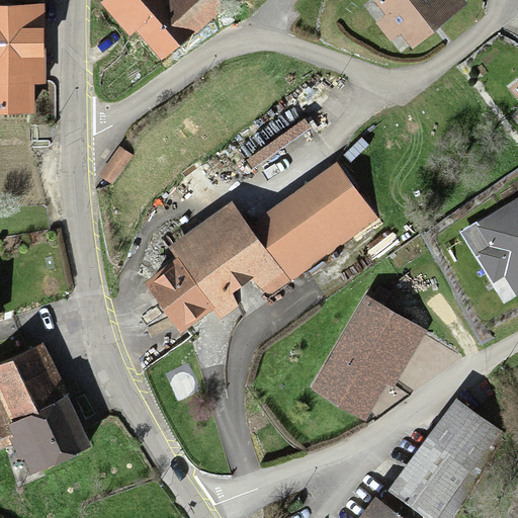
[(102,0),(101,1),(160,70),(226,13),(214,0),(102,0)]
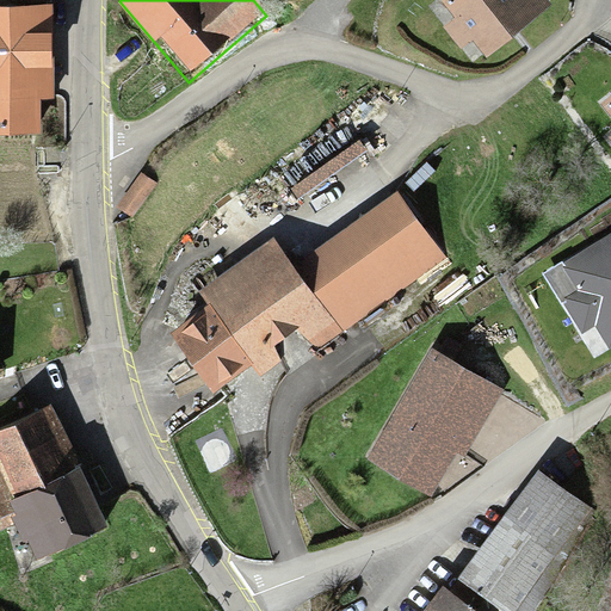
[(448,0),(483,49),(538,10),(531,0),(448,0)]
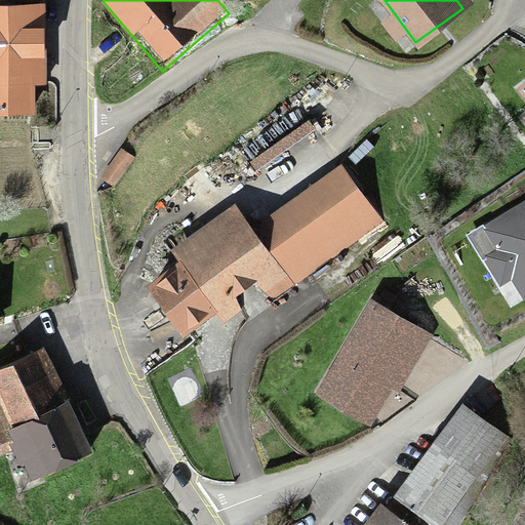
[(43,5),(0,5),(0,116),(34,117),(34,85),(43,85),(43,5)]
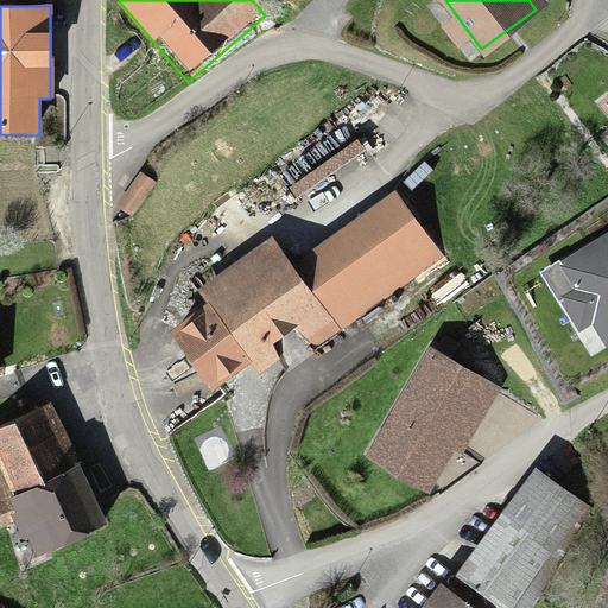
[(607,115),(607,89),(596,100),(607,115)]
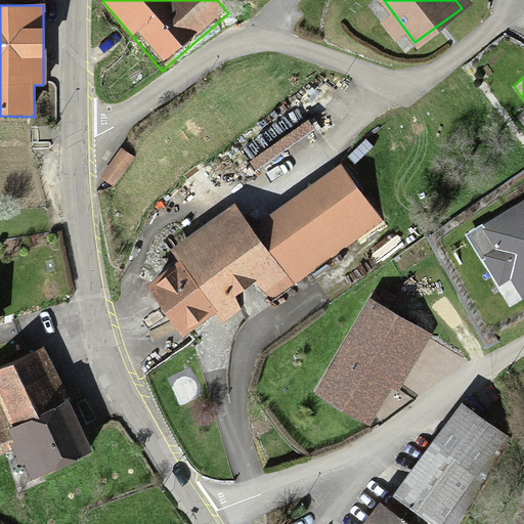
[(249,227),(285,278),(372,218),(336,167),(249,227)]
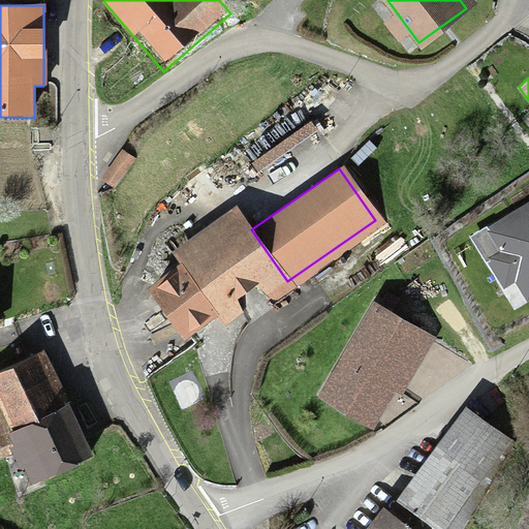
[(528,204),(483,229),(515,291),(528,283),(528,204)]
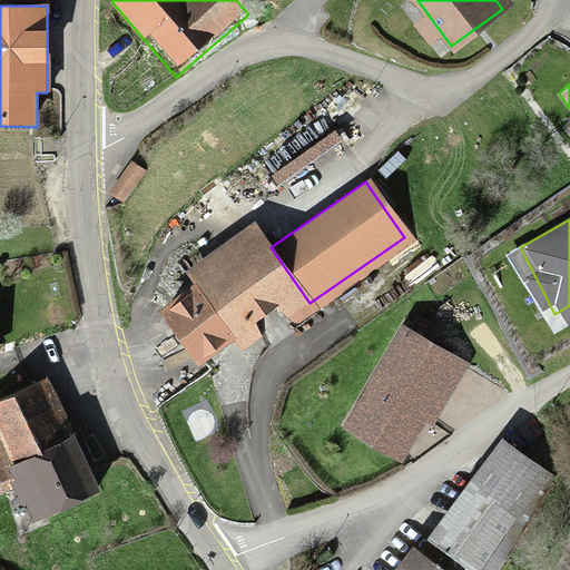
[(194,287),(159,312),(197,364),(233,340),(242,352),(310,303),(271,247),(253,222),(183,272),(194,287)]
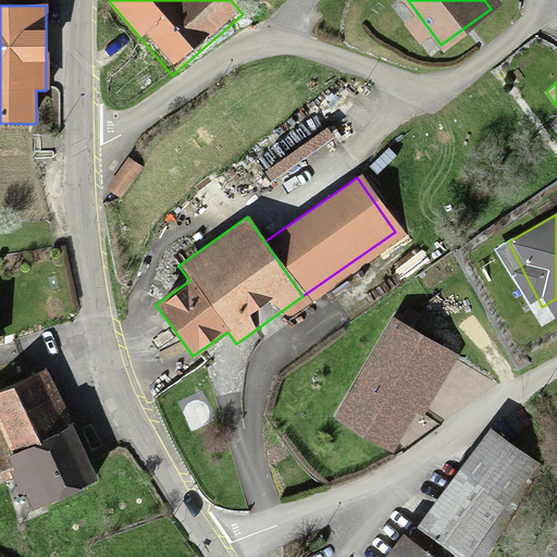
[(412,288),(335,418),(395,453),(424,403),(457,421),(486,371),(423,334),(441,305),(412,288)]
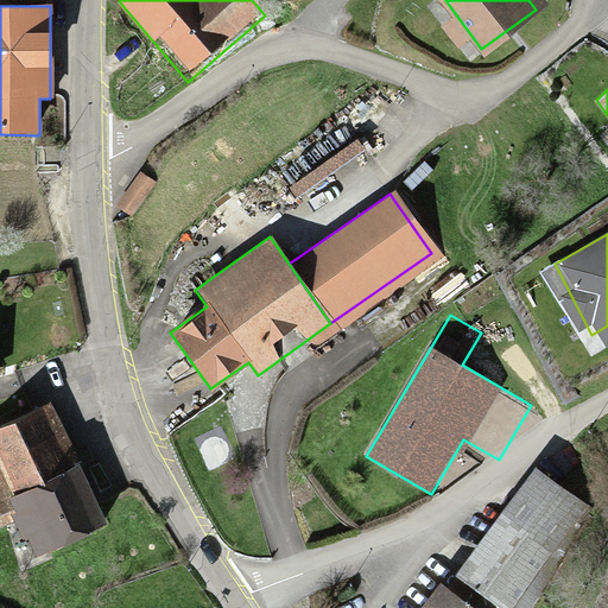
[(48,405),(0,426),(0,513),(10,508),(32,558),(103,525),(48,405)]
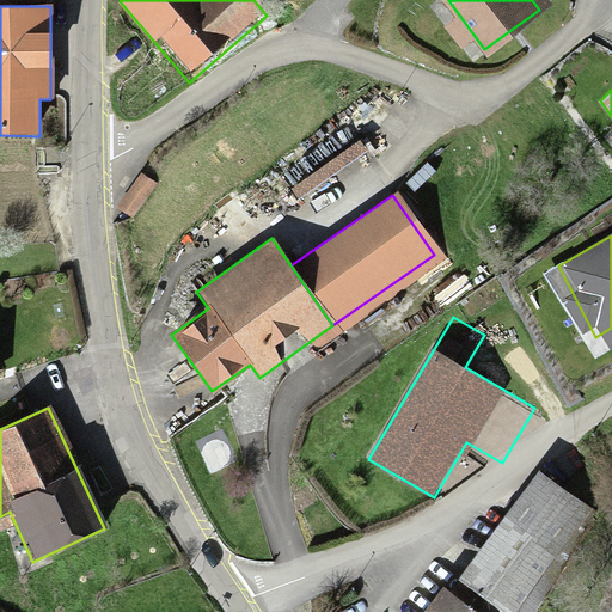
[(540,470),(459,580),(502,611),(515,611),(593,508),(540,470)]
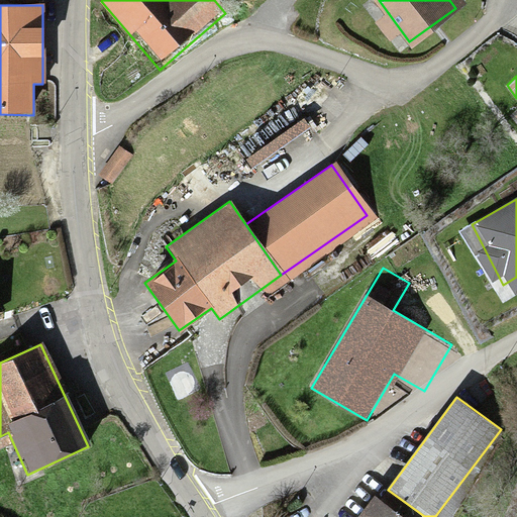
[(404,516),(375,494),(356,516),(404,516)]
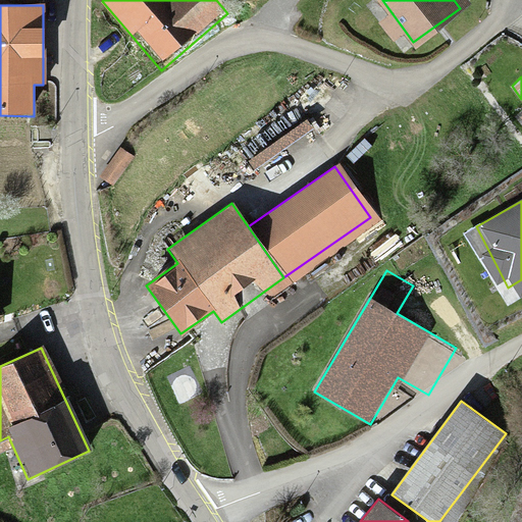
All buildings are outlined.
